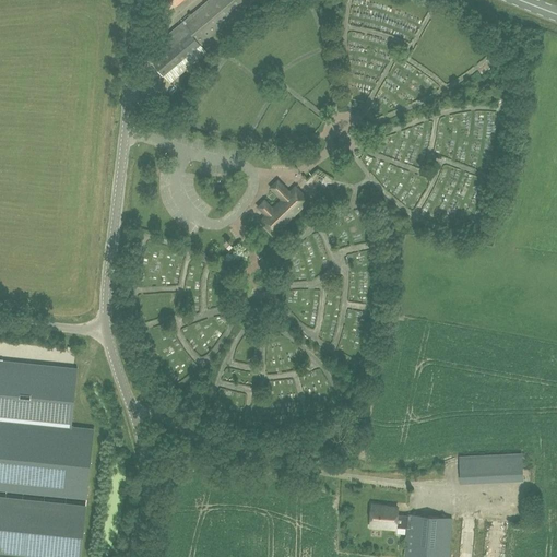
[(154,25),(184,0),(163,0),(150,11),(155,16),(150,21),(154,25)]
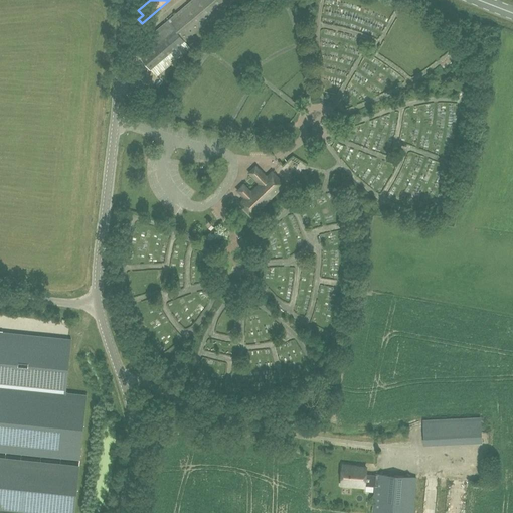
[(194,0),(166,23),(183,43),(233,0),(194,0)]
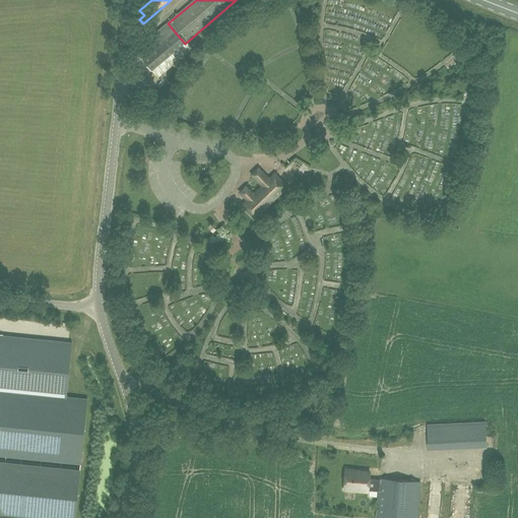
[(164,20),(181,12),(179,8),(162,15),(164,20)]
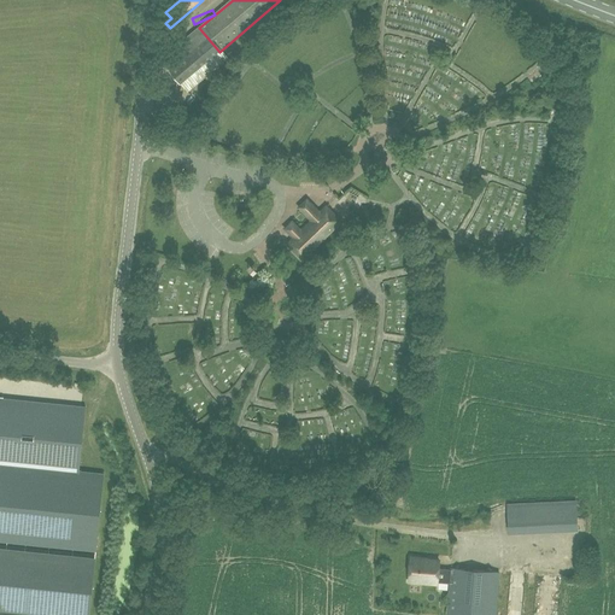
[(194,72),(220,52),(199,28),(188,37),(197,47),(168,71),(180,85),(194,72)]
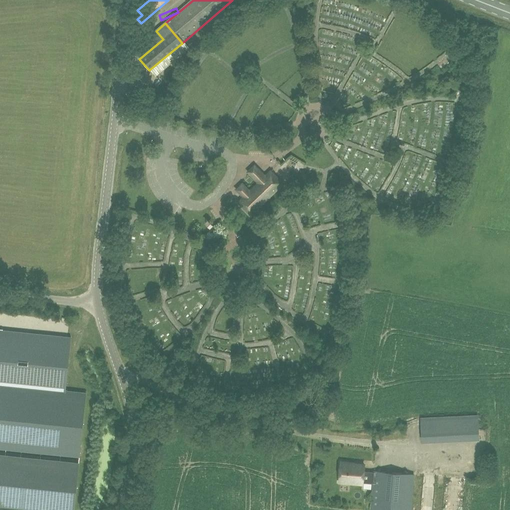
[(249,217),(281,187),(268,174),(263,179),(252,168),(247,173),(257,184),(247,193),(239,186),(234,191),(241,199),(236,204),(249,217)]
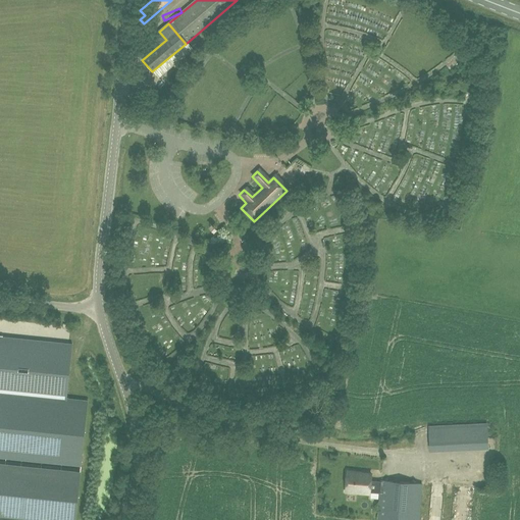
[(70,346),(0,339),(0,393),(64,400),(70,346)]
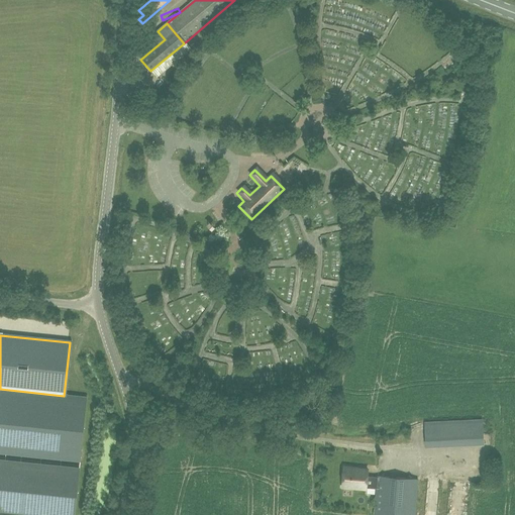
[(73,514),(85,399),(64,396),(0,389),(0,514),(73,514)]
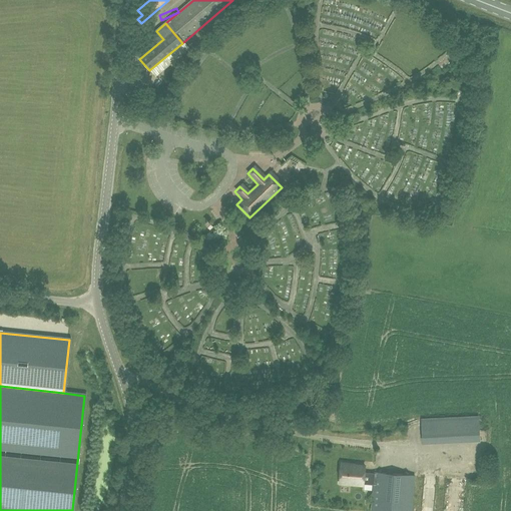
[(476,418),(419,421),(420,445),(477,442),(476,418)]
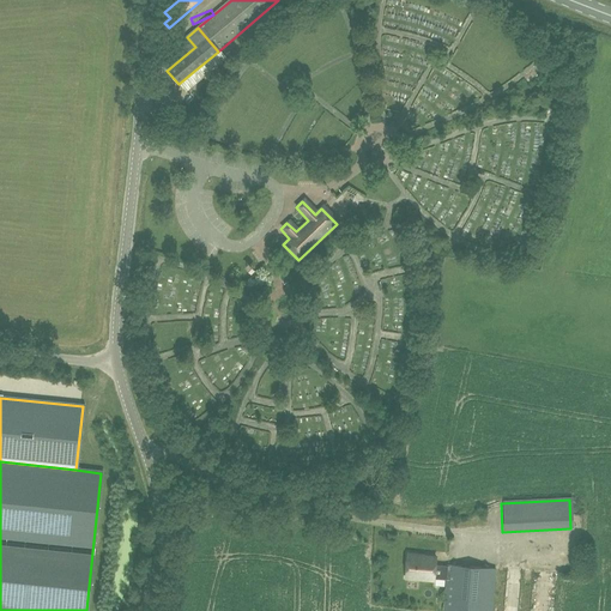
[(445,581),(445,568),(434,567),(434,558),(405,556),(404,580),(431,582),(433,580),(445,581)]
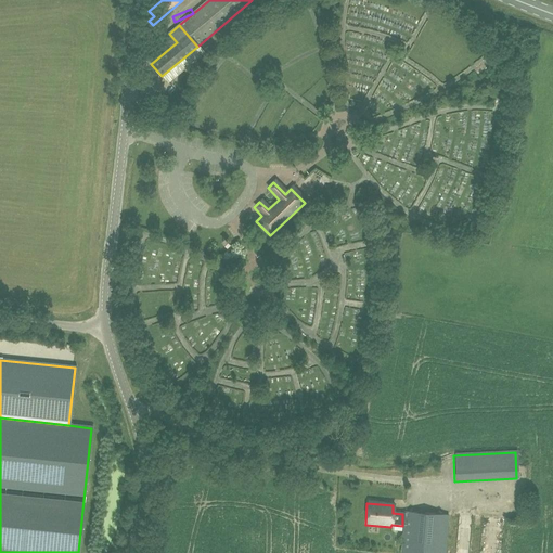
[(403,513),(402,514),(402,526),(399,552),(442,552),(446,517),(403,513)]
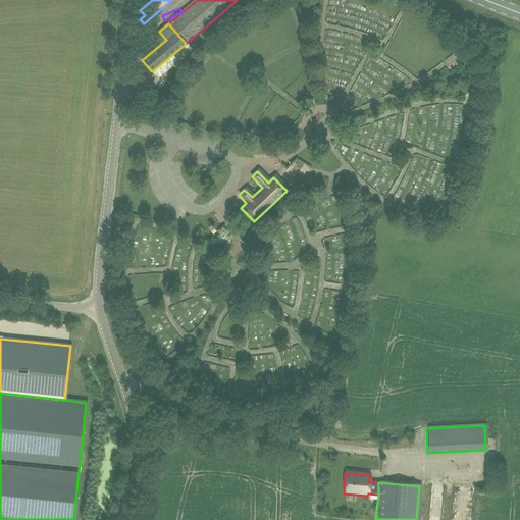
All buildings are outlined.
